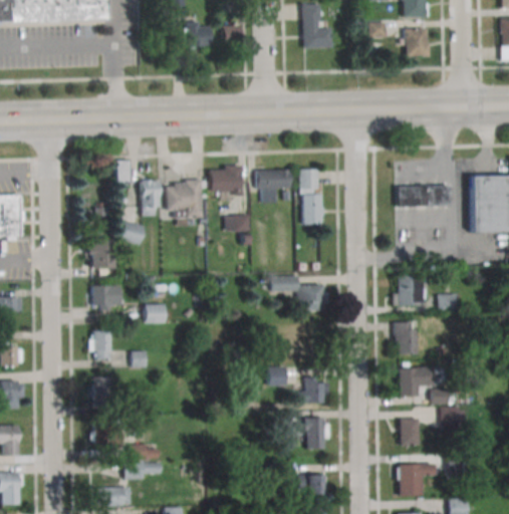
[(0,0),(0,22),(108,21),(107,0),(0,0)]
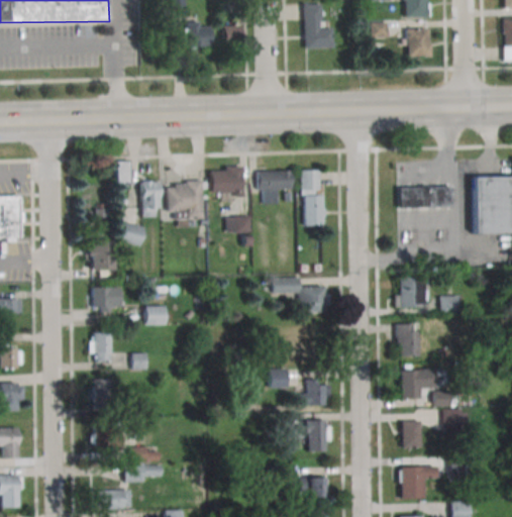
[(165,0),(165,11),(186,11),(186,0),(165,0)]
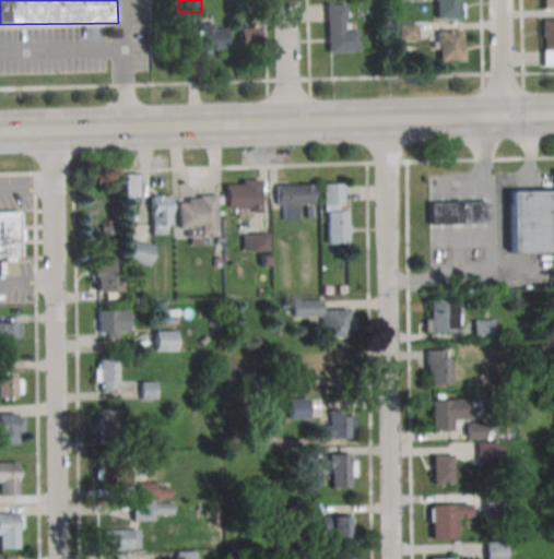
[(437,0),(461,0),(462,19),(438,19),(437,0)]
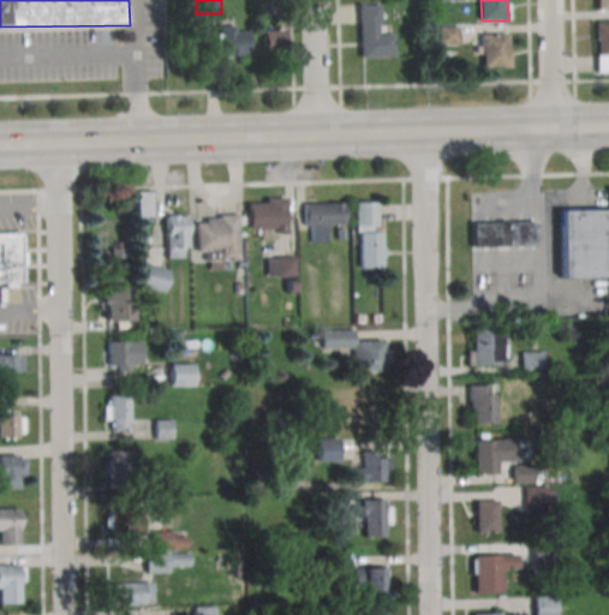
[(598,0),(608,0),(608,9),(598,10),(598,0)]
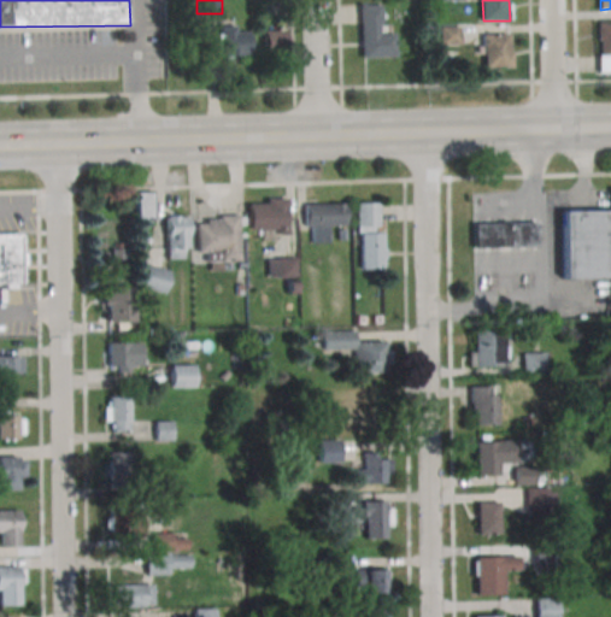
[(398,57),(398,30),(385,30),(385,4),(363,4),(363,57),(398,57)]
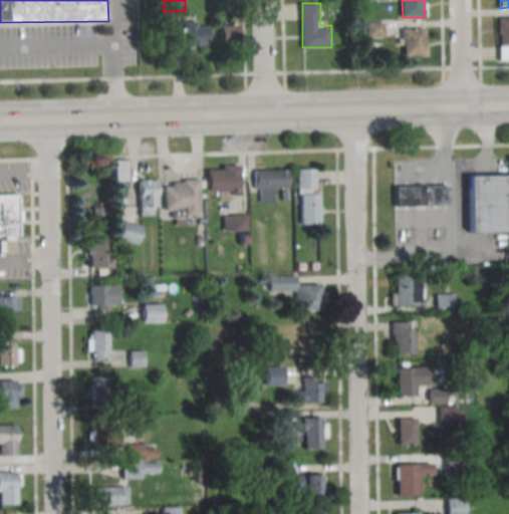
[(508,19),(498,19),(498,34),(501,34),(501,46),(508,46),(508,19)]
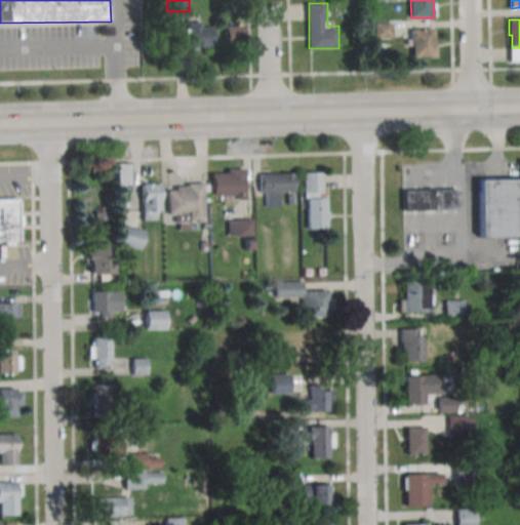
[(214,47),(214,23),(189,23),(189,47),(214,47)]
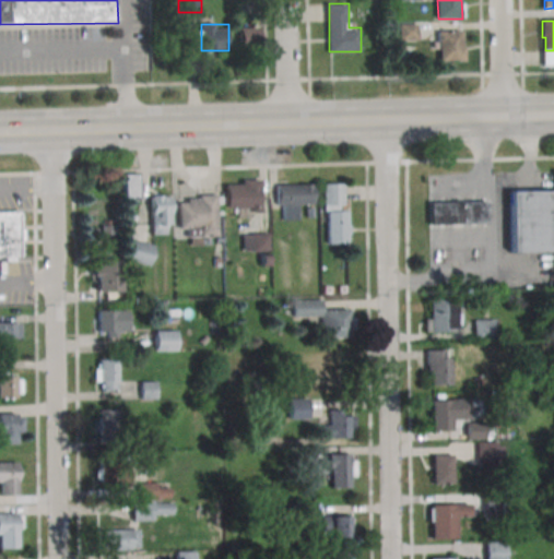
[(400,25),(420,25),(420,40),(401,40),(400,25)]
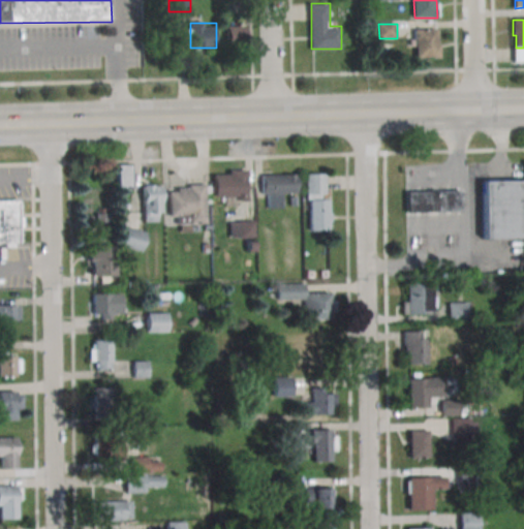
[(249,25),(228,25),(228,45),(249,45),(249,25)]
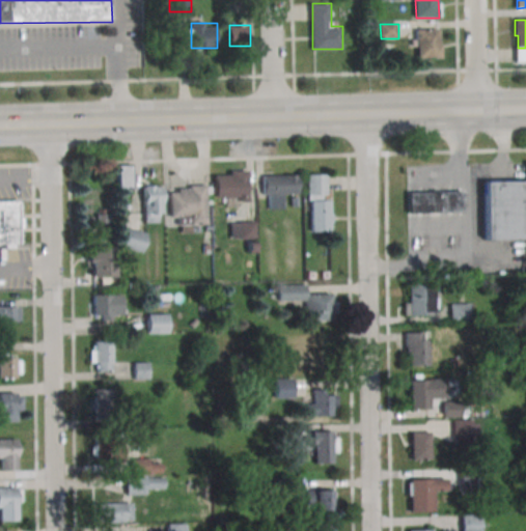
[(417,31),(440,30),(441,58),(418,58),(417,31)]
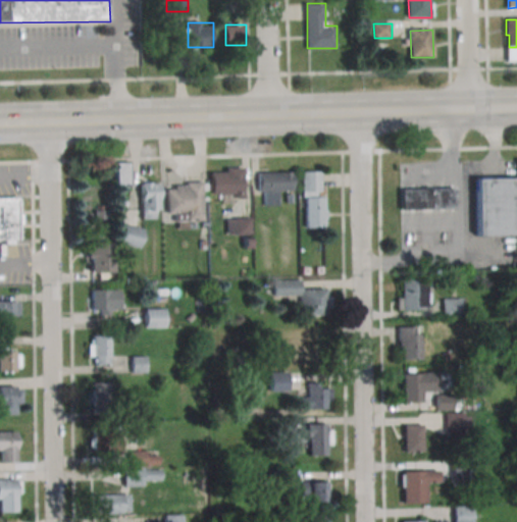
[(133,163),(118,163),(118,186),(133,186),(133,163)]
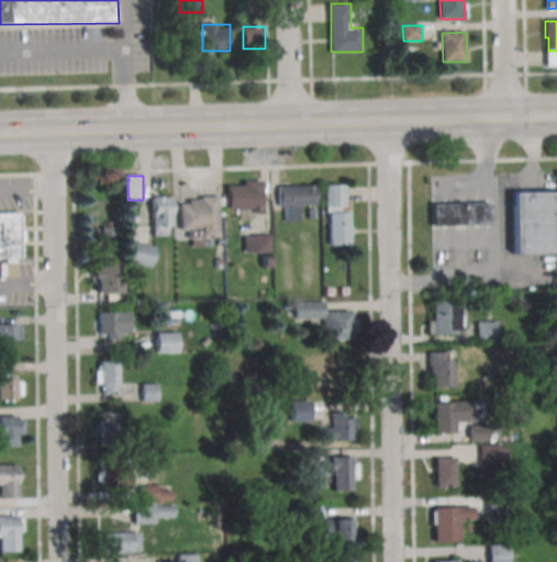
[(231,211),(264,211),(264,181),(231,181),(231,211)]
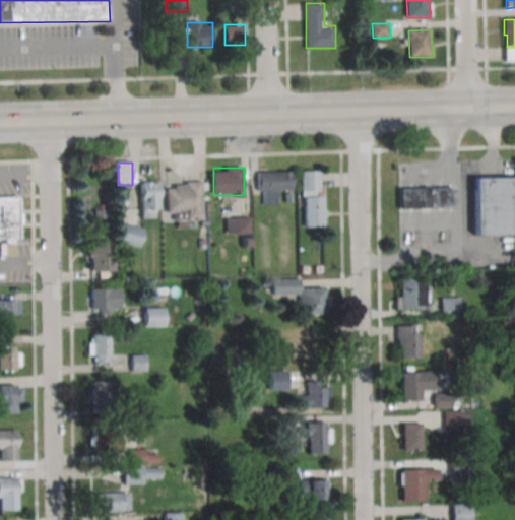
[(295,191),(295,171),(261,171),(261,204),(282,204),(282,191),(295,191)]
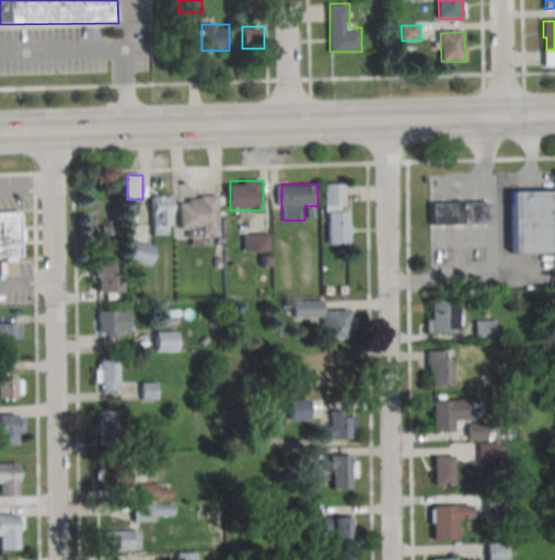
[(353,245),(353,184),(328,184),(328,245),(353,245)]
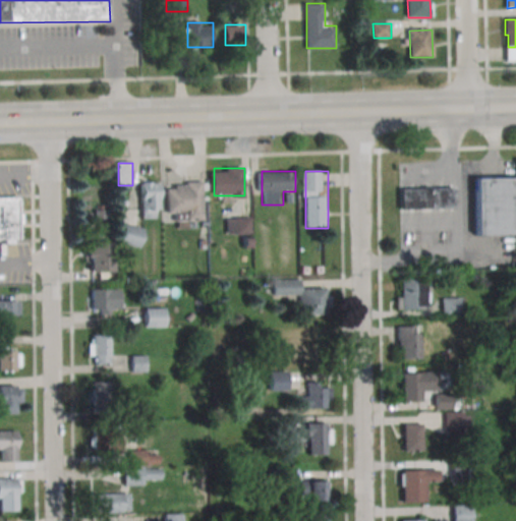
[(515,177),(476,178),(477,235),(515,235),(515,177)]
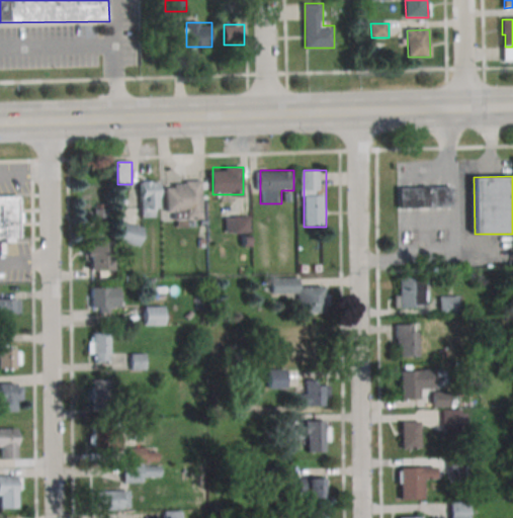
[(161,217),(161,180),(143,180),(143,217),(161,217)]
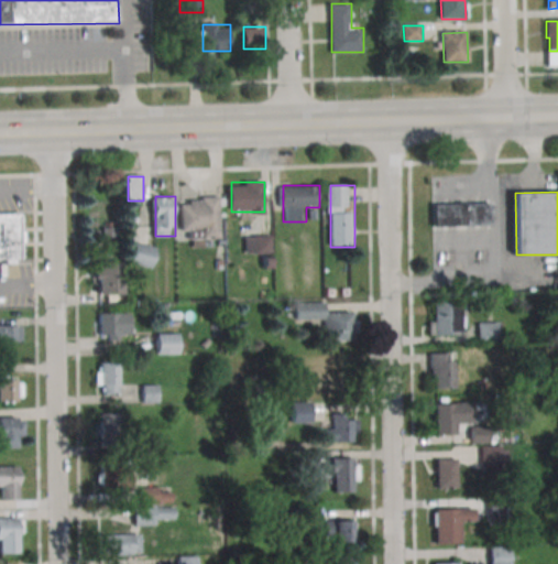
[(225,239),(225,198),(184,198),(184,239),(225,239)]
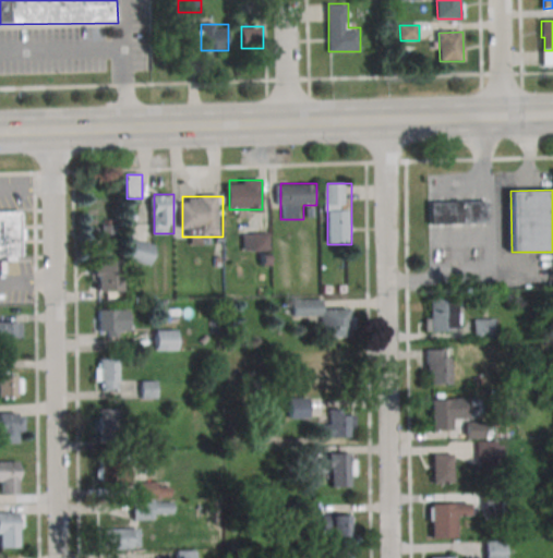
[(489,201),(432,201),(432,225),(489,225),(489,201)]
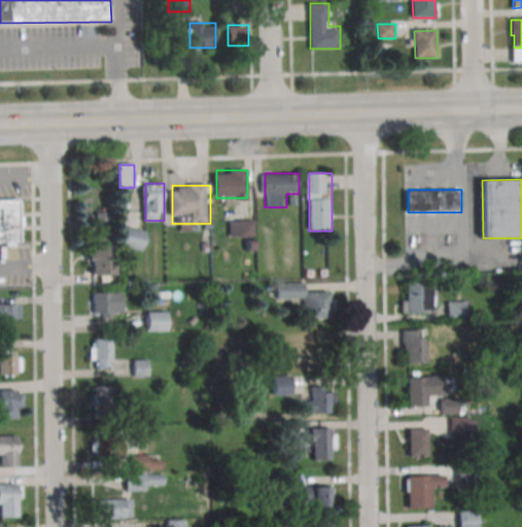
[(0,243),(23,243),(23,200),(0,200),(0,243)]
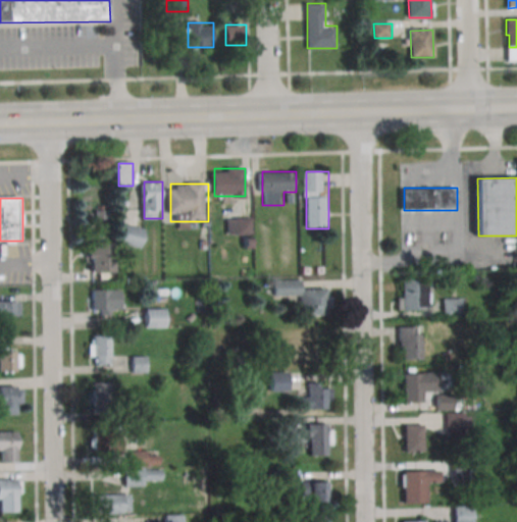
[(255,218),(229,218),(229,237),(255,237),(255,218)]
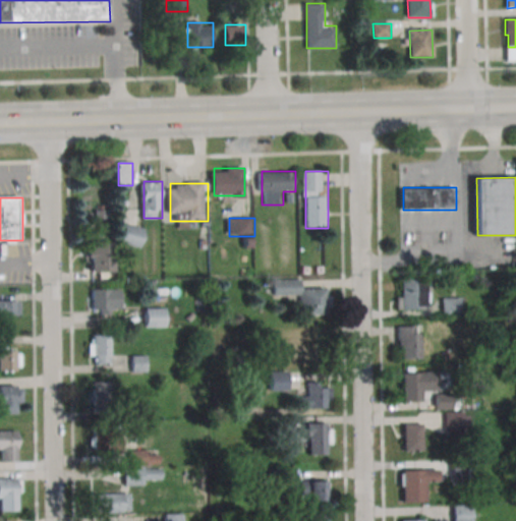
[(122,243),(141,248),(147,228),(127,224),(122,243)]
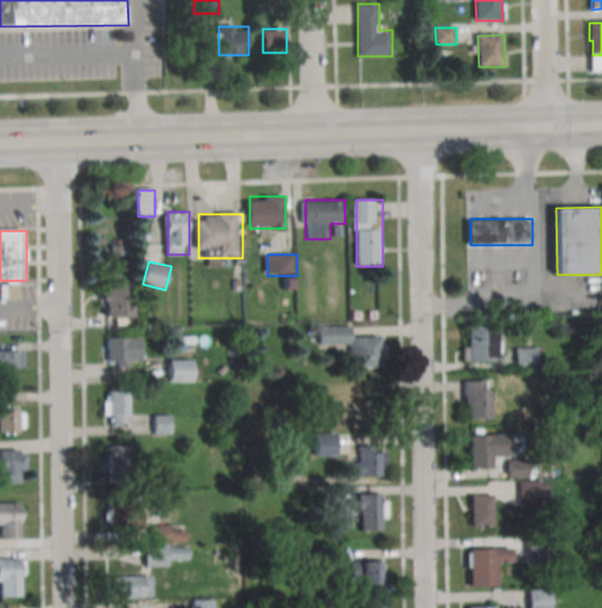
[(135,317),(135,284),(106,284),(106,317),(135,317)]
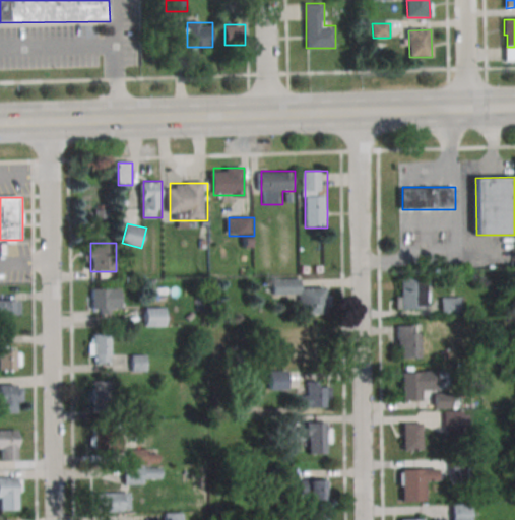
[(302,288),(327,288),(327,314),(307,315),(307,304),(302,304),(301,295),(274,296),(274,279),(302,279),(302,288)]
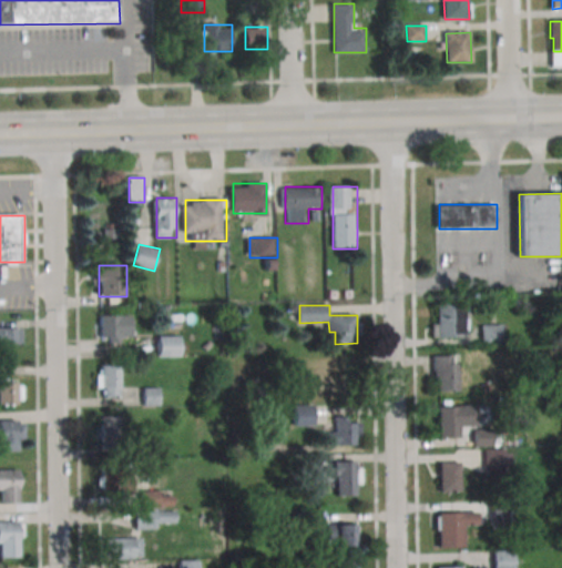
[(439,305),(459,305),(460,335),(440,335),(439,305)]
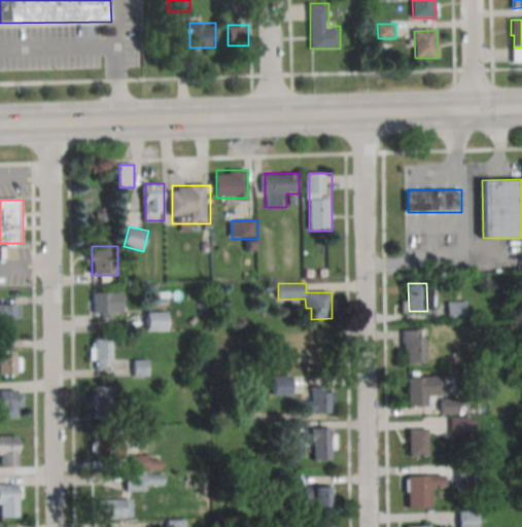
[(96,292),(96,317),(124,317),(124,292),(96,292)]
